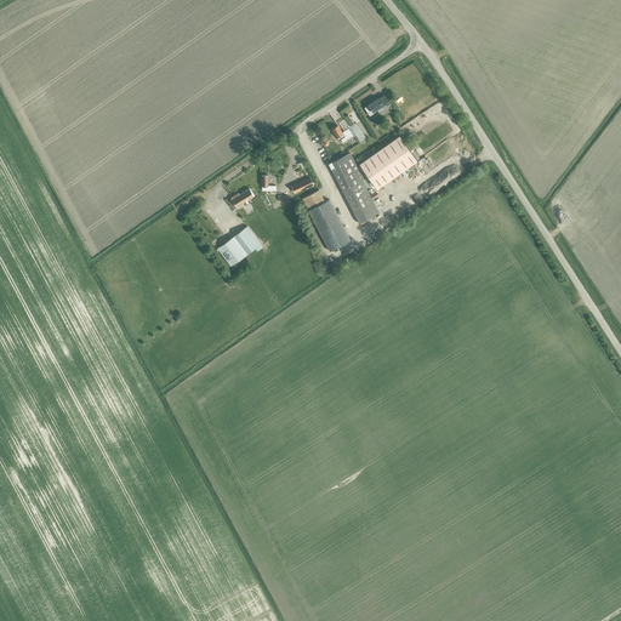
[(379,112),(389,104),(383,95),(379,98),(377,98),(369,104),(369,106),(364,108),(366,113),(368,112),(370,115),(374,113),(374,112),(376,109),(379,112)]
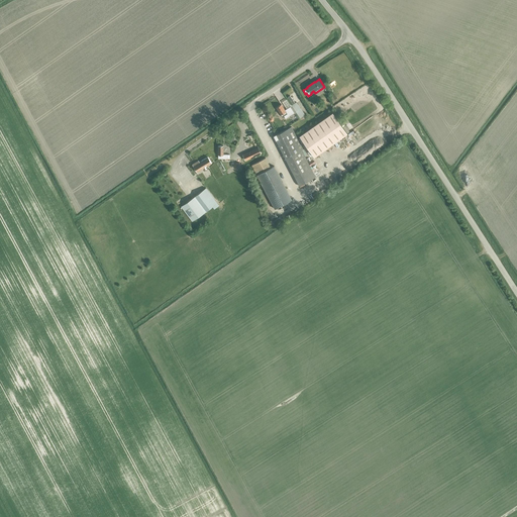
[(290,106),(285,110),(281,104),(276,108),(282,117),(284,116),(286,118),(294,112),(290,106)]
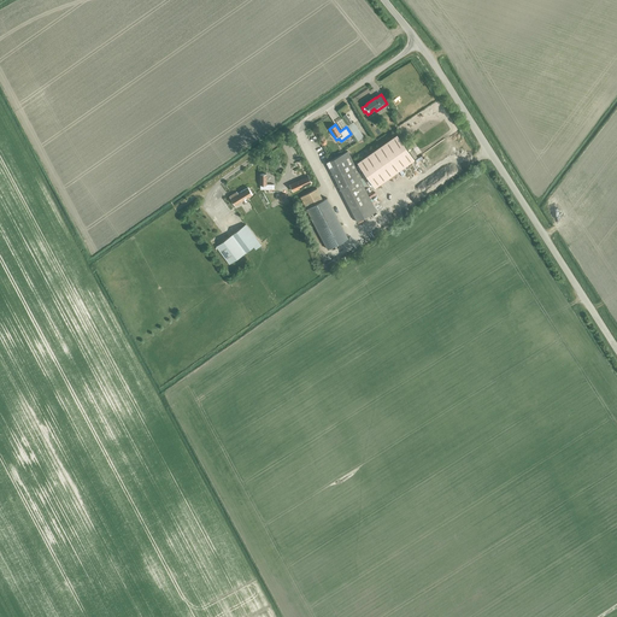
[(357,162),(375,187),(415,159),(397,134),(357,162)]
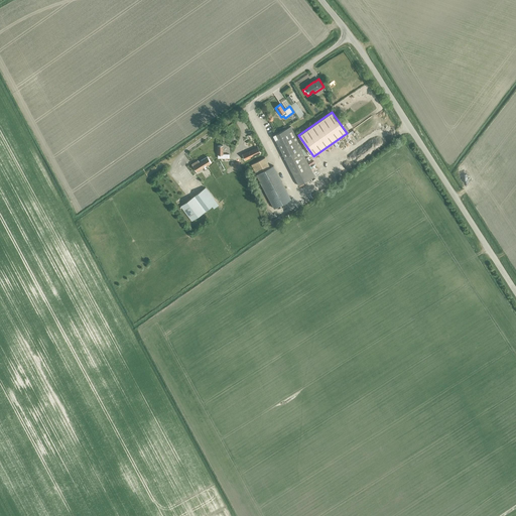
[(312,169),(310,170),(300,151),(302,150),(290,128),(273,137),(298,186),(314,177),(313,176),(314,175),(312,169)]
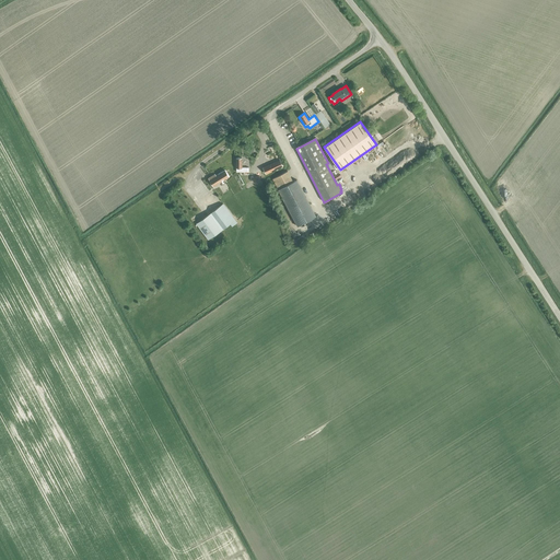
[(249,167),(242,167),(242,158),(236,158),(236,172),(249,172),(249,167)]
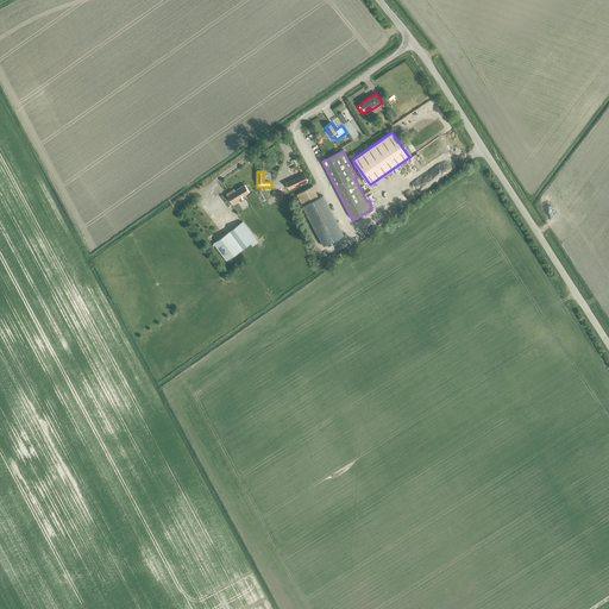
[(305,176),(292,182),(295,188),(308,183),(305,176)]
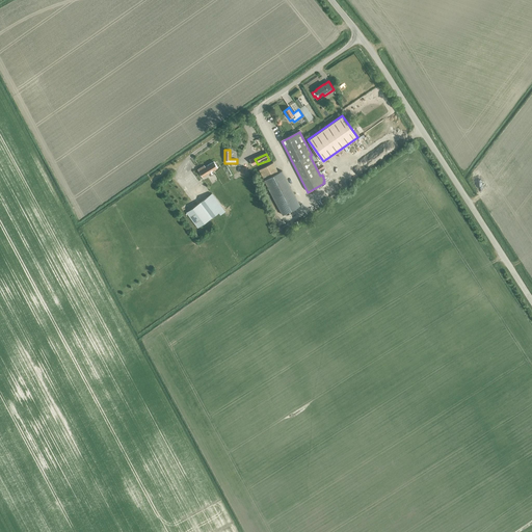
[(203,177),(218,167),(214,161),(206,166),(205,165),(198,169),(203,177)]
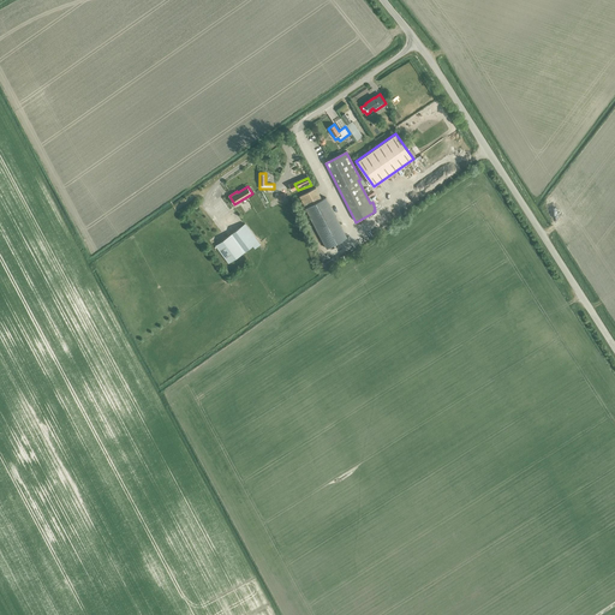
[(326,197),(322,199),(316,187),(299,197),(327,249),(347,238),(326,197)]
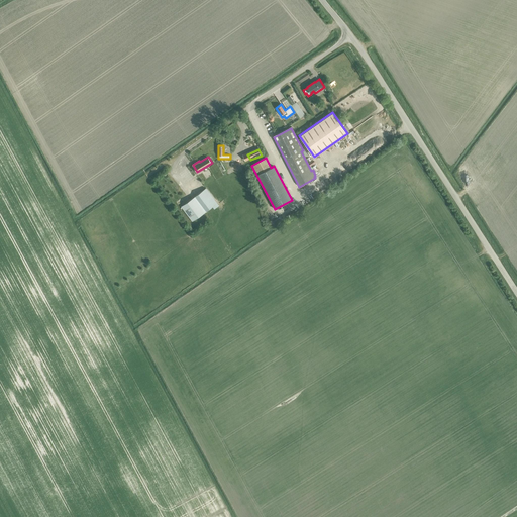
[(183,205),(195,220),(217,203),(206,188),(183,205)]
